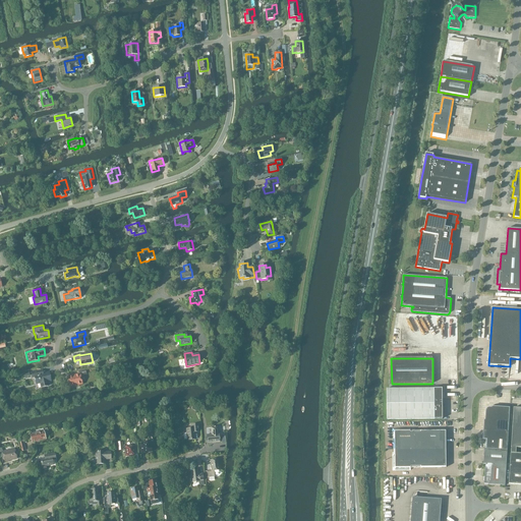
[(43,373),(42,370),(37,371),(36,371),(31,372),(33,378),(35,378),(36,385),(40,384),(41,388),(48,387),(47,382),(51,381),(49,373),(45,374),(44,373),(43,373)]
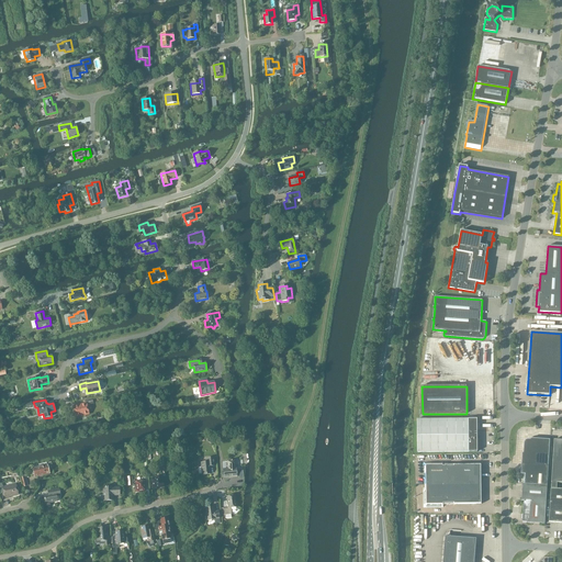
[(76,417),(89,414),(87,405),(93,404),(92,400),(85,401),(86,404),(74,407),(76,417)]
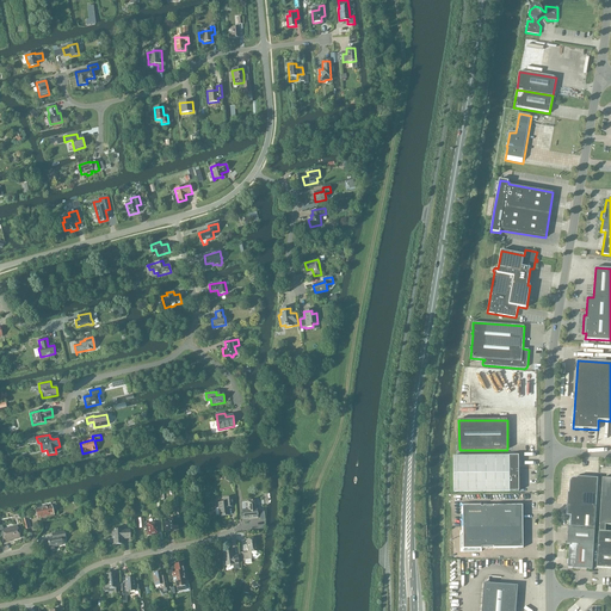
[(454,457),(454,493),(518,492),(518,456),(454,457)]
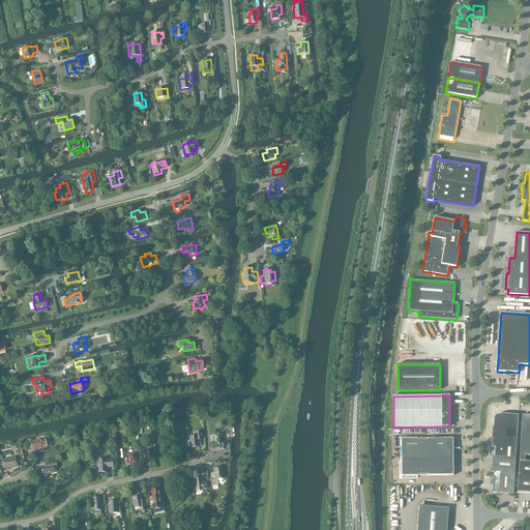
[(501,415),(498,415),(497,415),(496,415),(496,416),(495,416),(495,417),(495,418),(494,428),(493,428),(492,438),(493,438),(493,442),(492,442),(492,449),(496,449),(495,457),(493,457),(492,472),(494,472),(493,493),(513,494),(519,415),(514,415),(501,414),(501,415)]
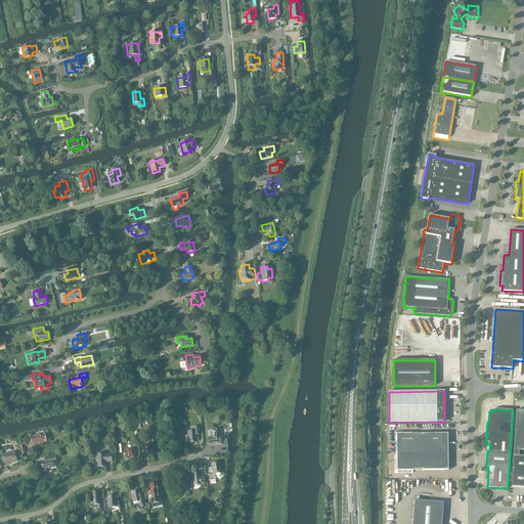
[(523,410),(517,410),(515,450),(515,452),(519,453),(520,450),(523,450),(523,410)]
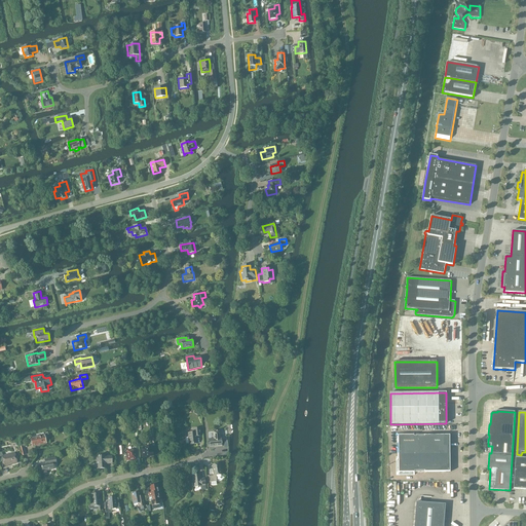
[(192,444),(197,444),(196,437),(200,437),(199,428),(193,429),(194,433),(188,434),(189,444),(192,444)]
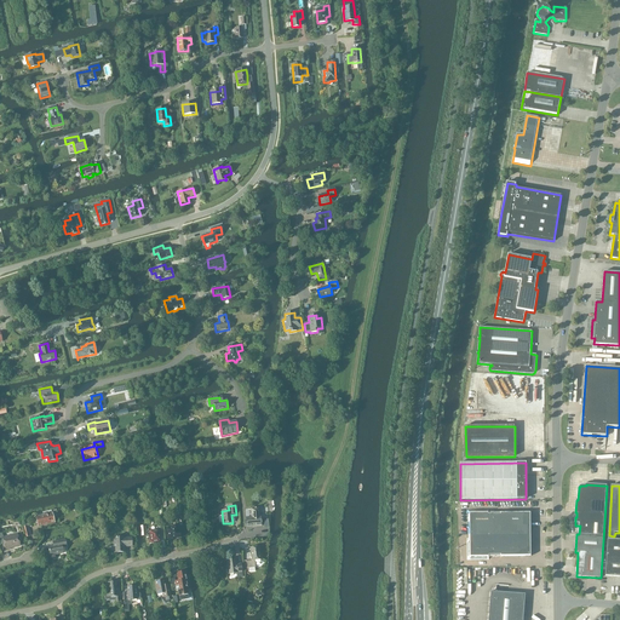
[(259,517),(259,507),(251,509),(252,517),(246,518),(247,527),(256,526),(256,527),(262,527),(260,517),(259,517)]
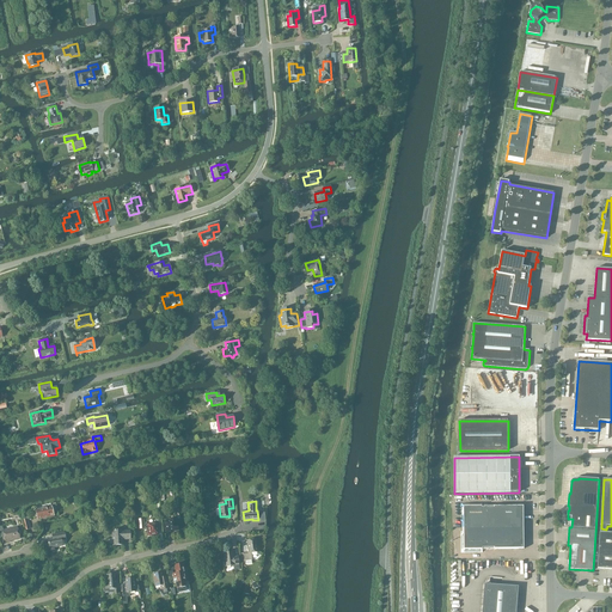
[(524,506),(482,507),(482,503),(460,503),(461,552),(483,552),(483,550),(525,549),(524,506)]
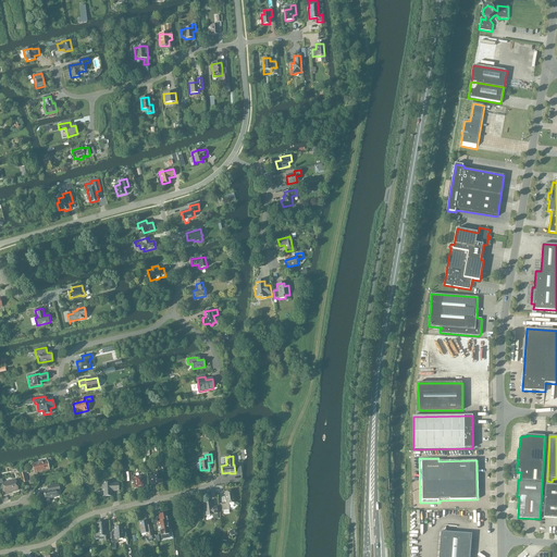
[(34,473),(49,470),(47,461),(32,465),(34,473)]
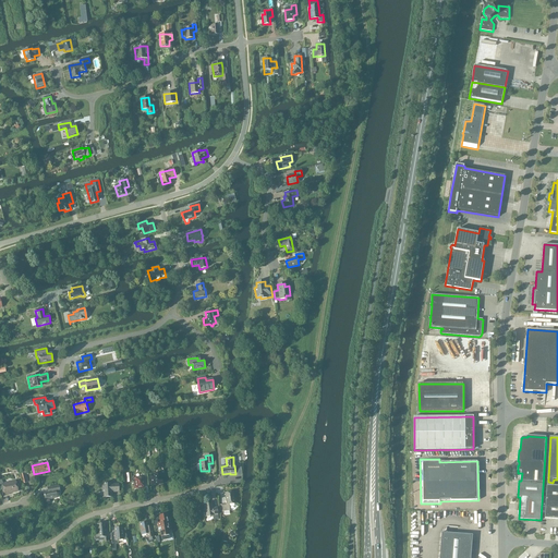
[(155,475),(150,475),(152,485),(162,484),(161,478),(160,478),(160,473),(155,473),(155,475)]
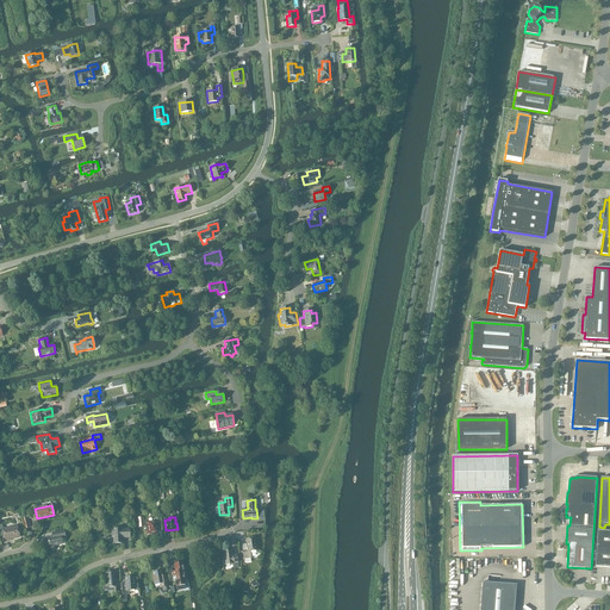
[(156,522),(147,523),(148,534),(157,533),(157,529),(160,528),(159,522),(156,522)]
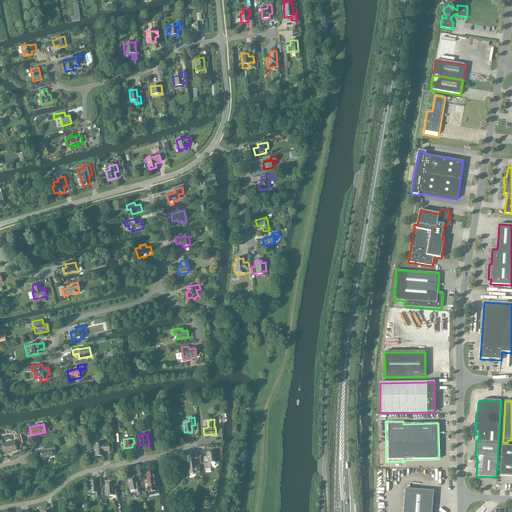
[(3,444),(2,441),(0,441),(0,446),(1,449),(4,449),(5,454),(17,451),(14,441),(3,444)]
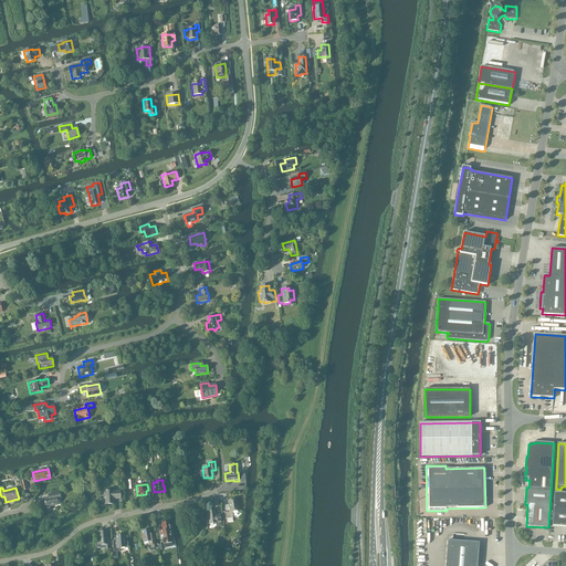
[(555,493),(553,526),(565,526),(565,492),(561,493),(561,490),(556,489),(555,493)]
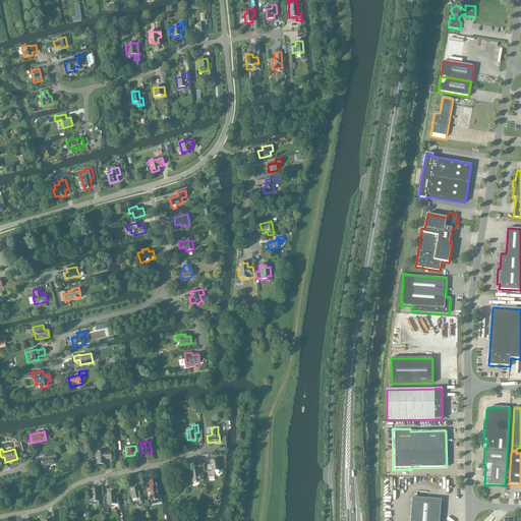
[(104,452),(96,452),(97,464),(105,464),(105,459),(111,459),(110,452),(104,452)]
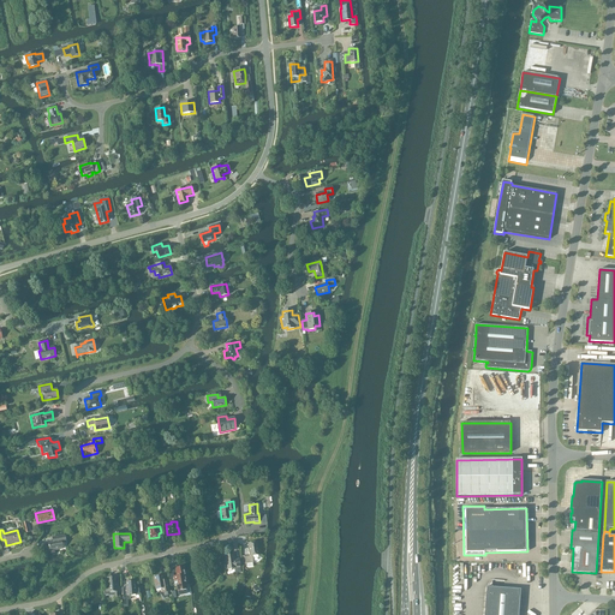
[(49,551),(63,549),(61,543),(66,542),(65,536),(57,537),(57,541),(48,543),(49,551)]
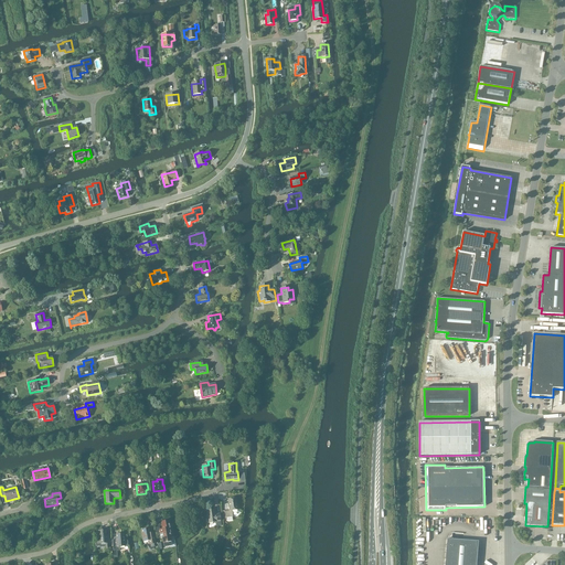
[(230,511),(224,511),(225,519),(226,519),(227,522),(233,521),(232,518),(233,518),(232,511),(237,510),(236,499),(227,500),(230,511)]
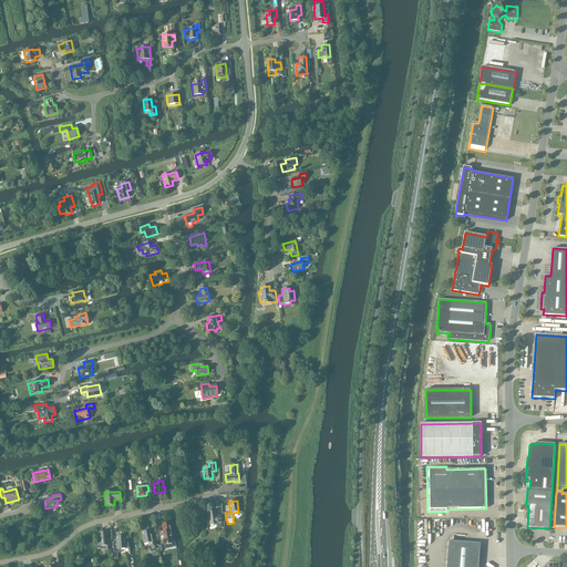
[(209,525),(217,524),(217,528),(222,528),(220,516),(216,516),(216,512),(207,513),(209,525)]
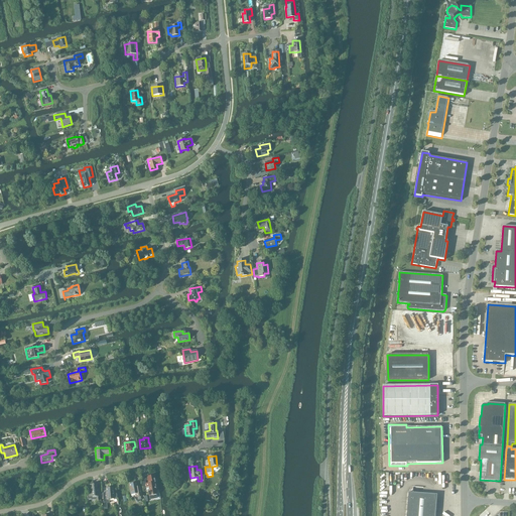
[(156,495),(155,490),(156,490),(154,476),(147,477),(148,484),(146,484),(147,488),(146,488),(146,492),(148,492),(149,496),(156,495)]
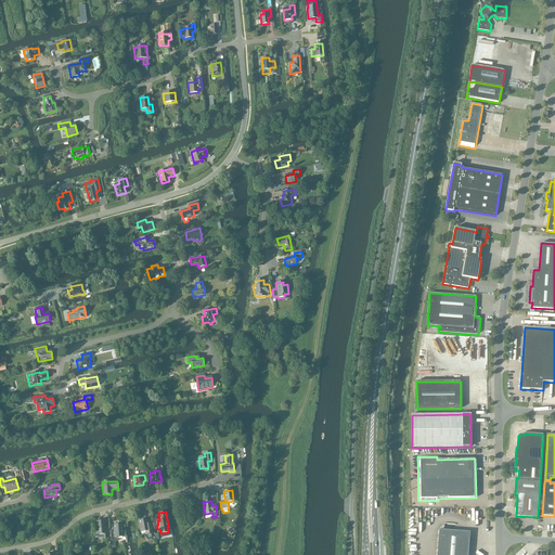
[(145,531),(146,534),(144,536),(147,541),(153,538),(152,536),(151,534),(153,533),(151,526),(147,527),(146,519),(139,521),(141,532),(145,531)]
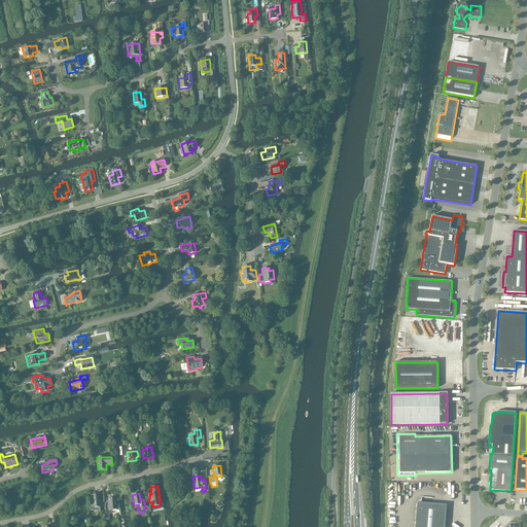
[(98,501),(98,495),(90,496),(91,503),(90,504),(90,510),(93,510),(94,507),(98,507),(99,513),(103,512),(102,500),(98,501)]
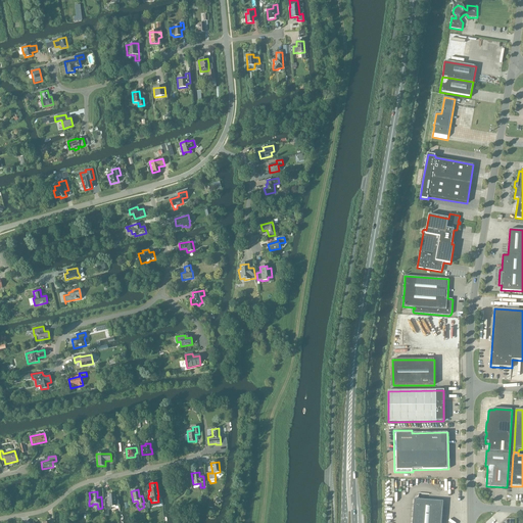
[(115,501),(114,494),(107,495),(107,500),(104,500),(104,510),(111,510),(110,506),(117,506),(119,505),(117,502),(117,501),(116,501),(115,501)]
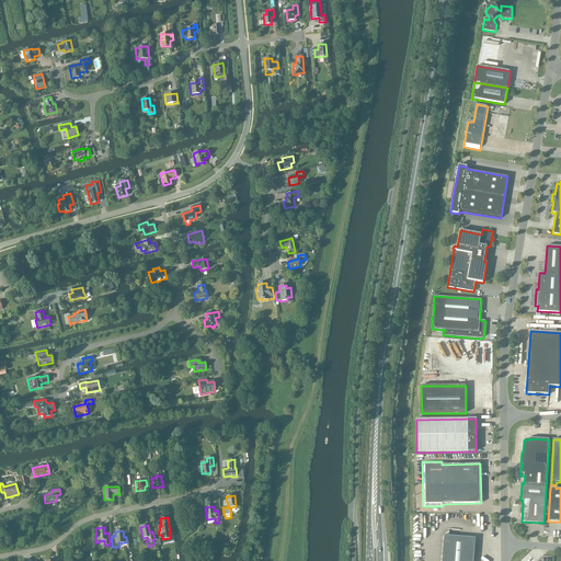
[(442,560),(473,560),(476,538),(445,536),(442,560)]
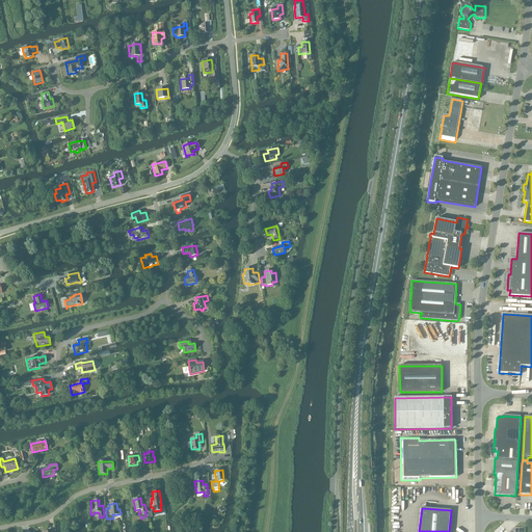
All buildings are outlined.
